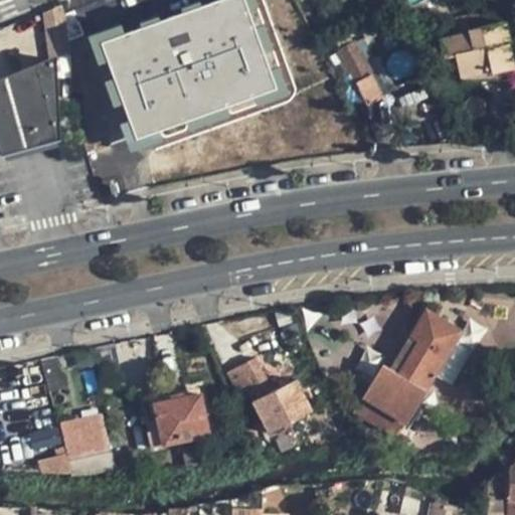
[(191,48),(234,37),(258,31),(249,0),(226,0),(145,21),(151,46),(164,43),(169,59),(192,53),(191,48)]
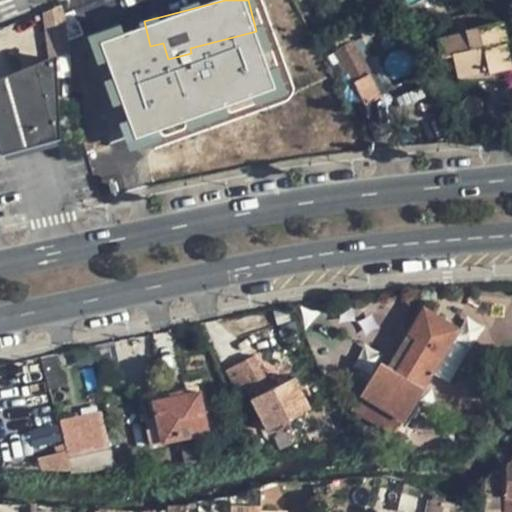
[(511,9),(511,0),(501,0),(503,9),(504,10),(511,9)]
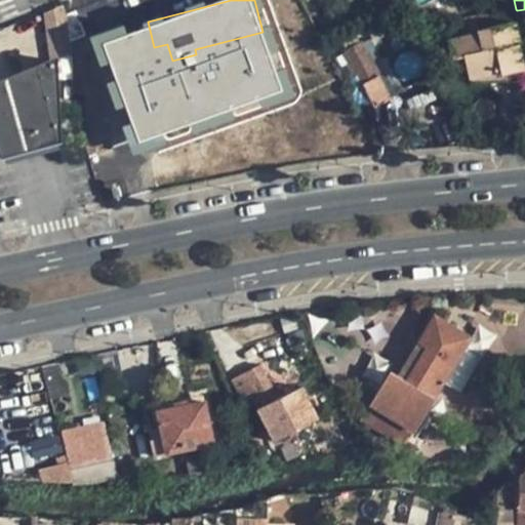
[(500,13),(477,18),(479,29),(502,24),(500,13)]
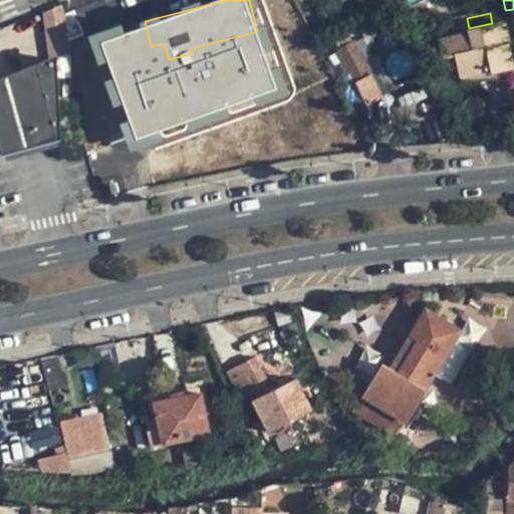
[(449,21),(452,35),(466,32),(465,29),(469,28),(467,18),(467,17),(449,21)]
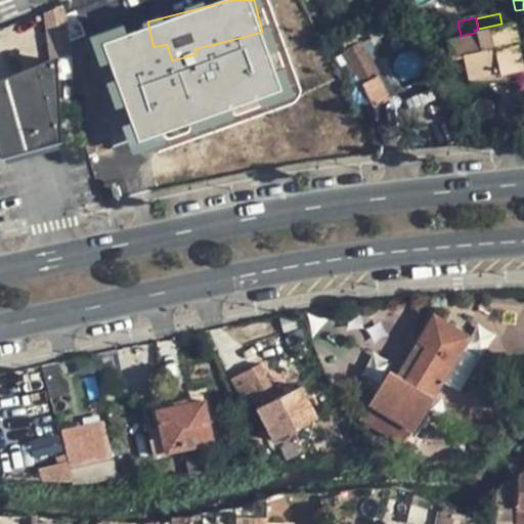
[(514,22),(501,24),(478,29),(474,30),(475,33),(461,36),(445,39),(450,57),(464,54),(468,77),(498,69),(499,73),(522,68),(516,42),(518,41),(514,22)]
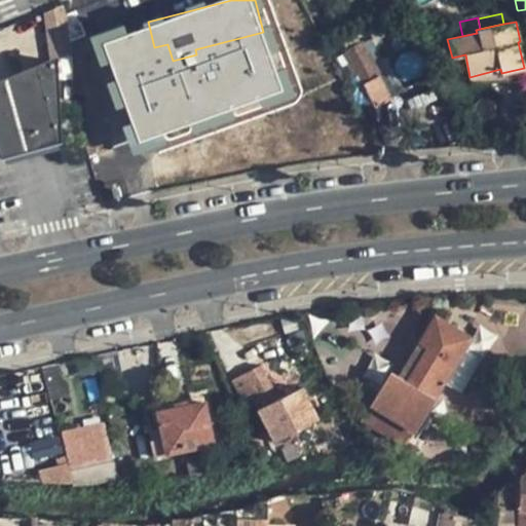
[(266,44),(263,32),(239,38),(242,49),(266,44)]
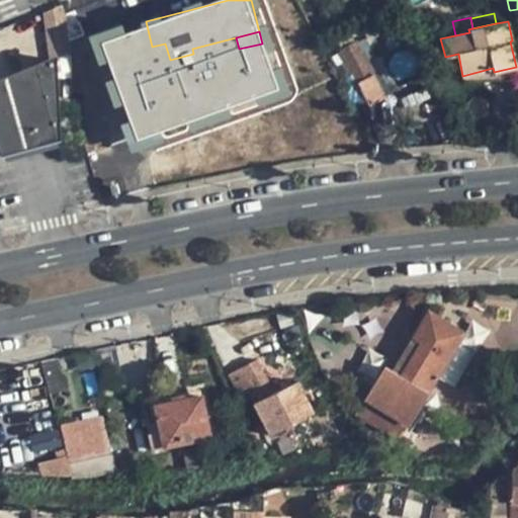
[(341,49),(342,51),(358,82),(369,103),(383,96),(356,41),(341,49)]
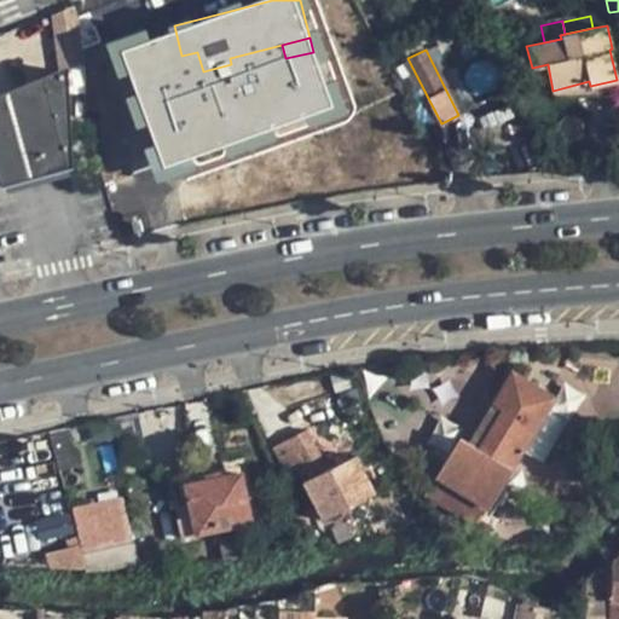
[(416,104),(428,98),(409,61),(397,67),(416,104)]
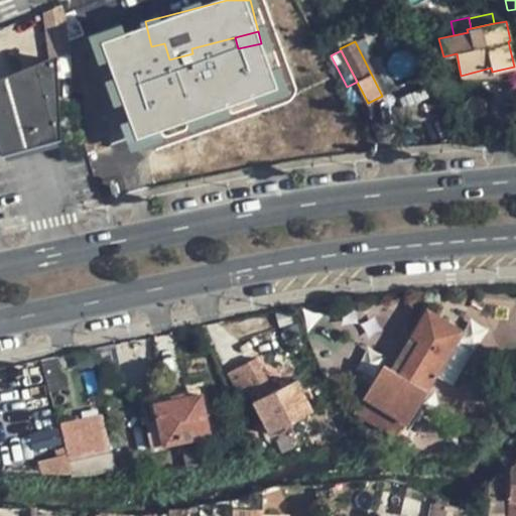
[(0,136),(4,152),(55,137),(54,59),(0,80),(0,136)]
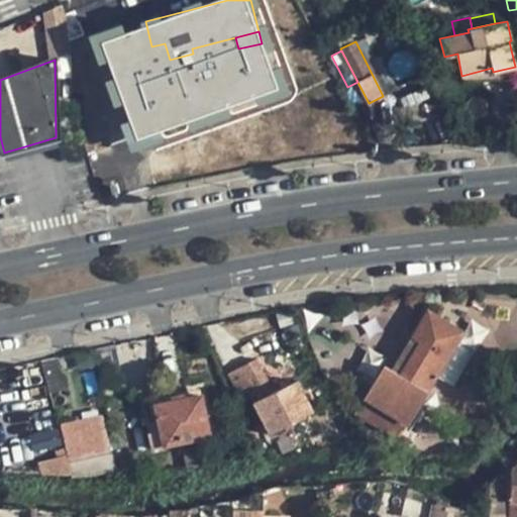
[(426,309),(414,330),(405,345),(397,340),(355,411),(397,437),(461,330),(426,309)]
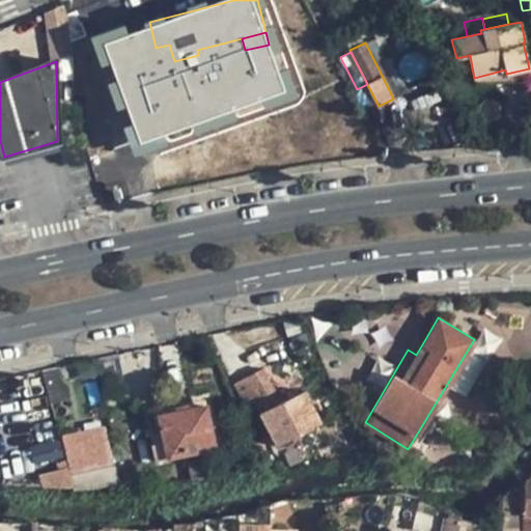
[(417,334),(408,350),(416,355),(425,339),(417,334)]
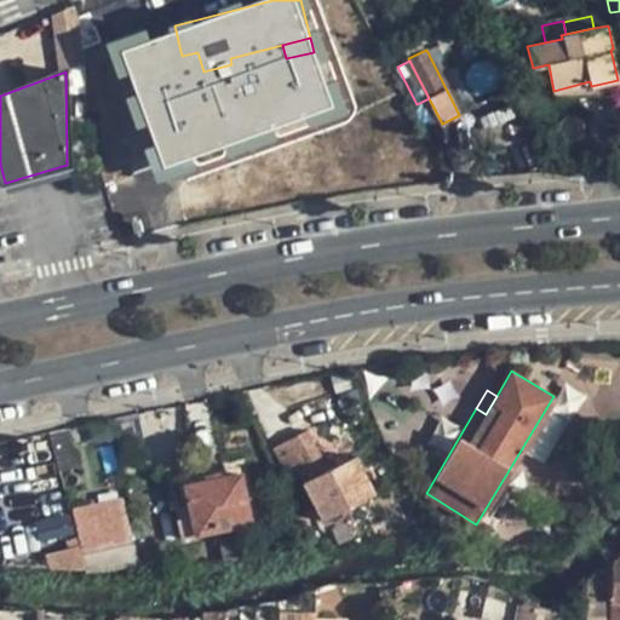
[(317,425),(308,429),(354,522),(380,509),(361,471),(348,477),(327,435),(322,436),(317,425)]
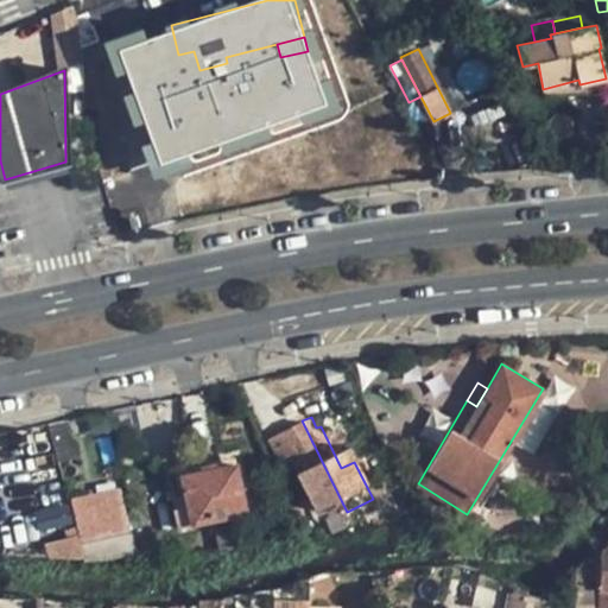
[(347,512),(302,420),(298,422),(267,438),(274,453),(278,451),(285,466),(292,462),(324,520),(347,512)]
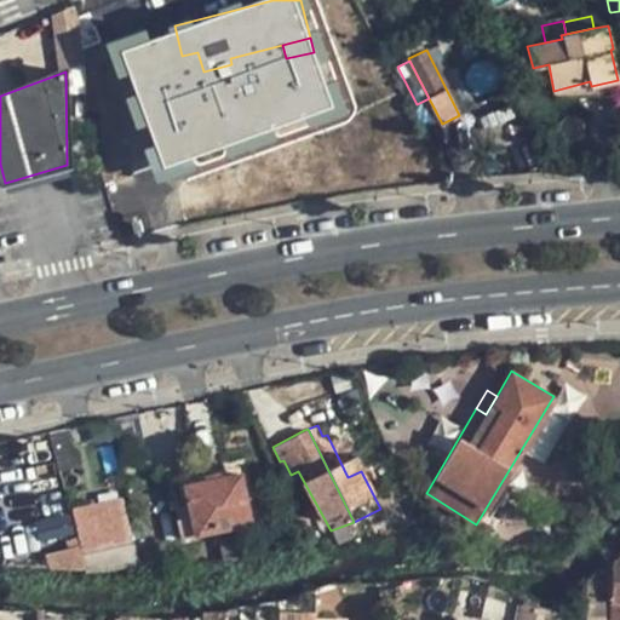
[(607,465),(616,451),(613,445),(607,441),(596,458),(607,465)]
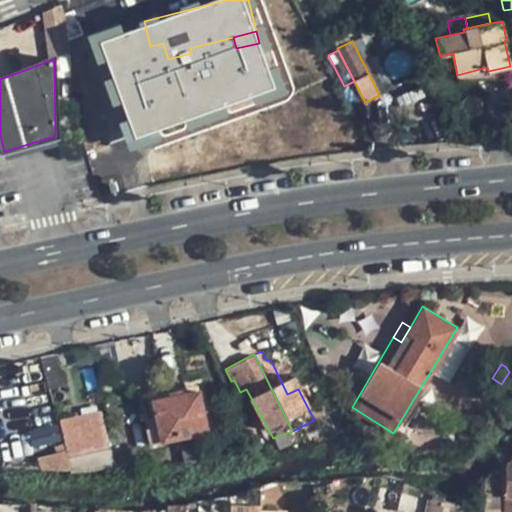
[(144,400),(145,408),(148,420),(140,422),(145,446),(208,432),(199,388),(144,400)]
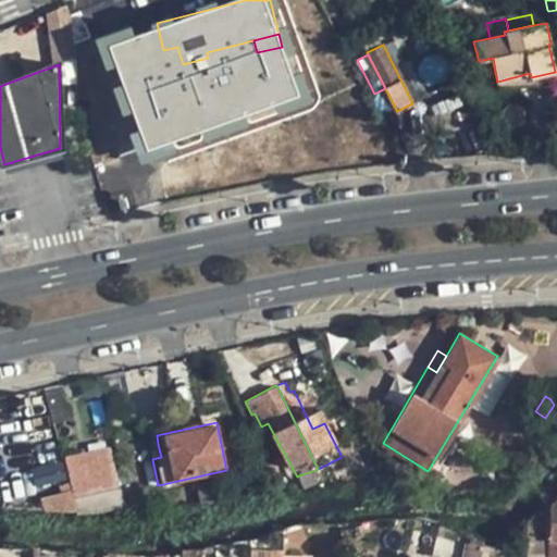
[(111,444),(64,453),(73,493),(120,484),(111,444)]
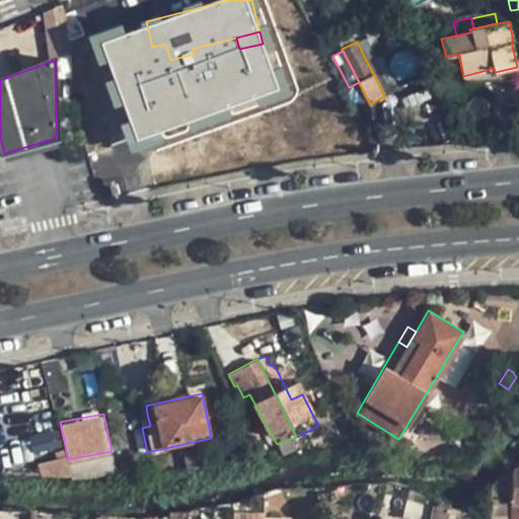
[(140,415),(142,428),(150,426),(147,414),(140,415)]
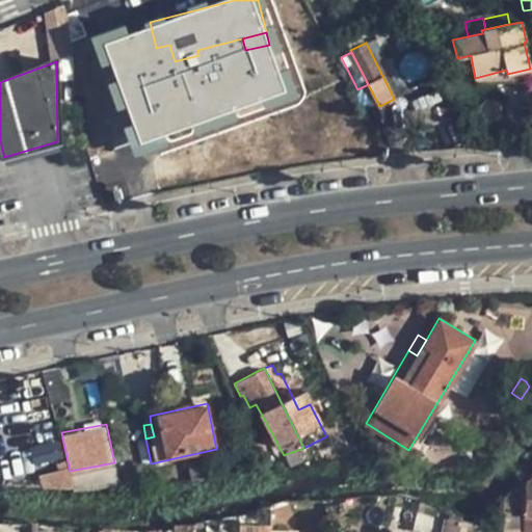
[(272,453),(259,456),(263,467),(275,463),(272,453)]
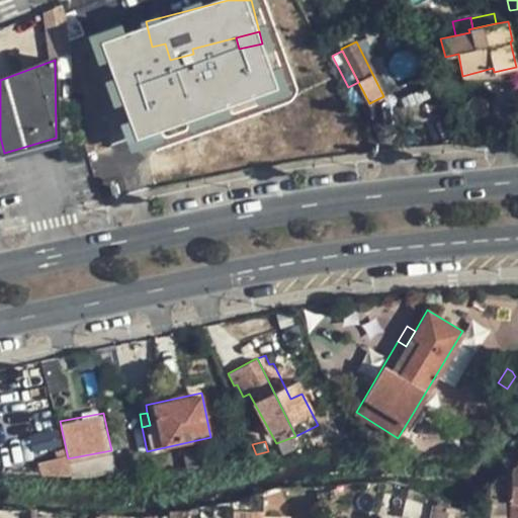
[(200,447),(183,450),(186,466),(203,462),(200,447)]
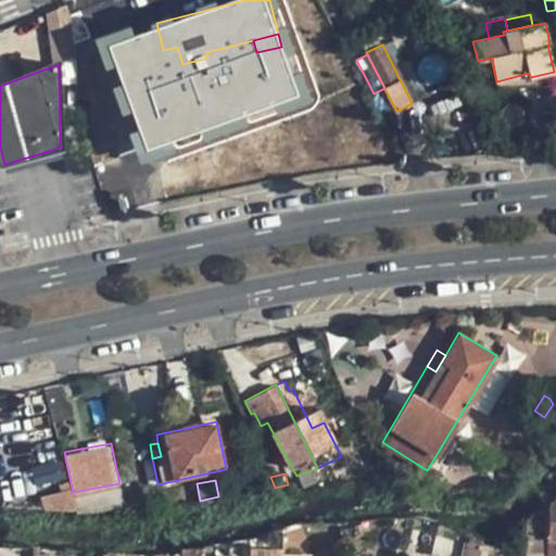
[(48,509),(75,509),(68,481),(58,483),(60,492),(43,495),(48,509)]
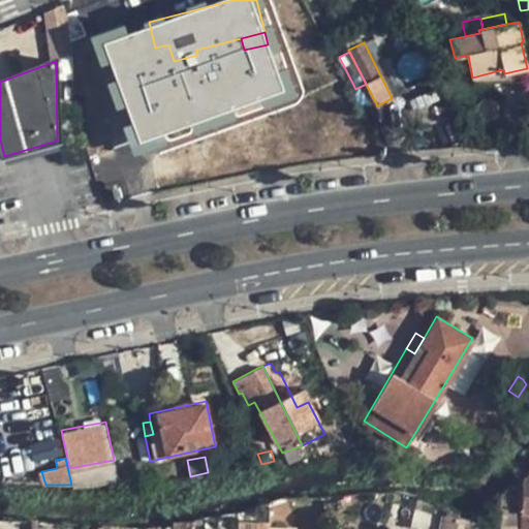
[(528,528),(528,477),(525,478),(500,493),(502,505),(523,506),(522,528),(528,528)]
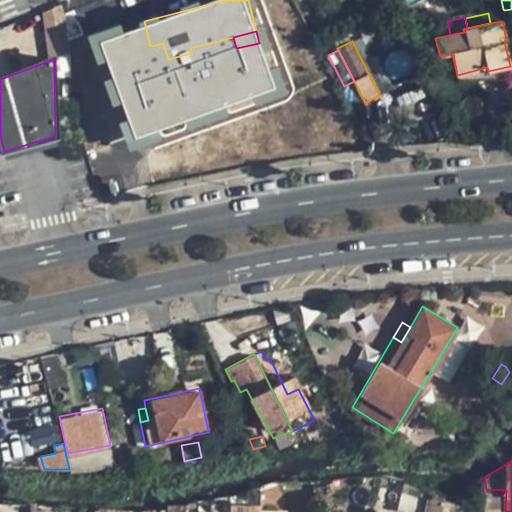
[(183,511),(184,502),(168,505),(168,511),(183,511)]
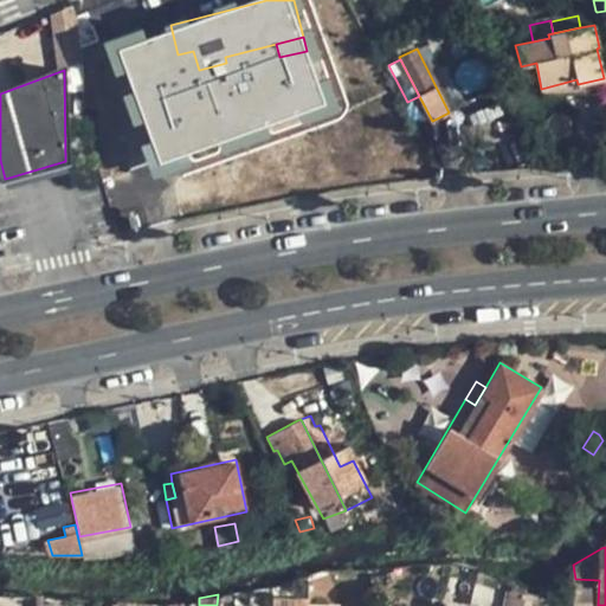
[(523,605),(526,600),(511,595),(507,605),(523,605)]
